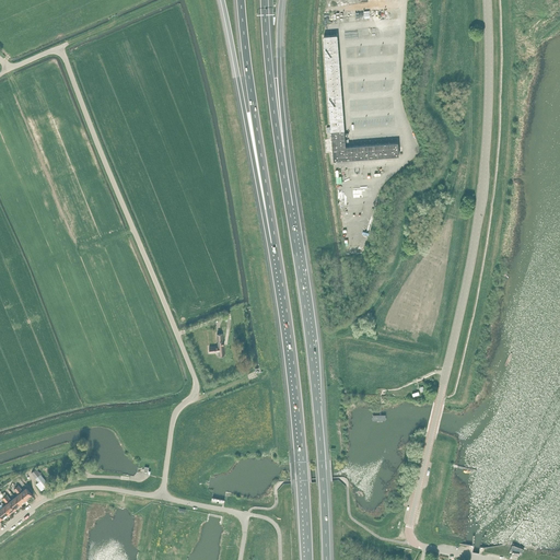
[(337,35),(324,36),(334,161),(399,155),(398,142),(346,147),(337,35)]
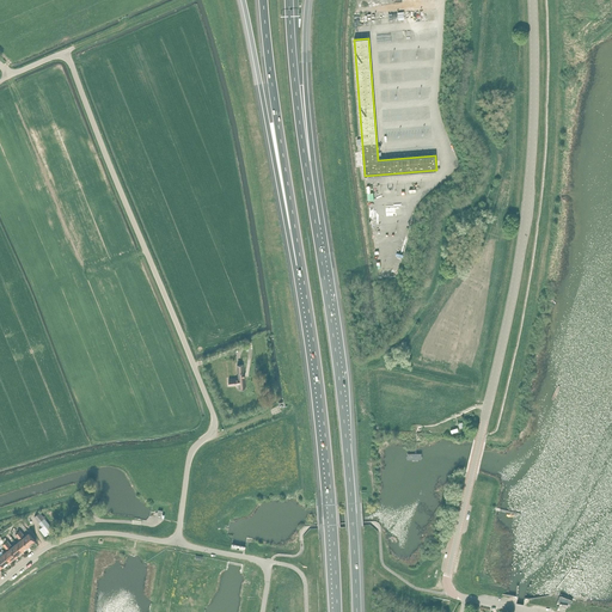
[(245,387),(244,366),(244,365),(237,365),(238,378),(228,379),(230,385),(239,384),(239,389),(245,387)]
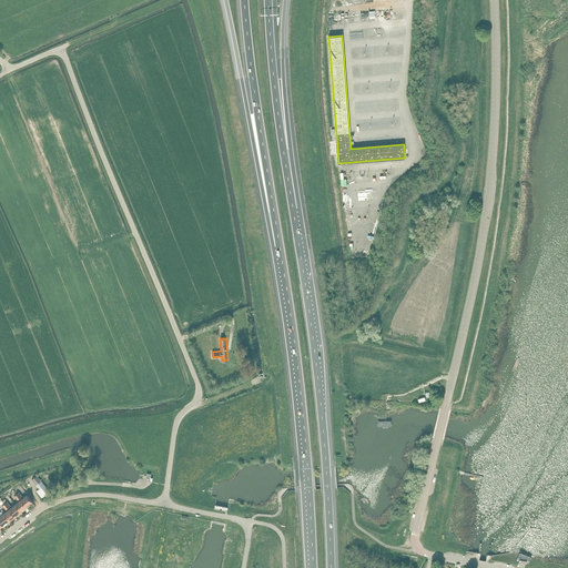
[(393,421),(376,421),(376,423),(376,429),(393,429),(393,421)]
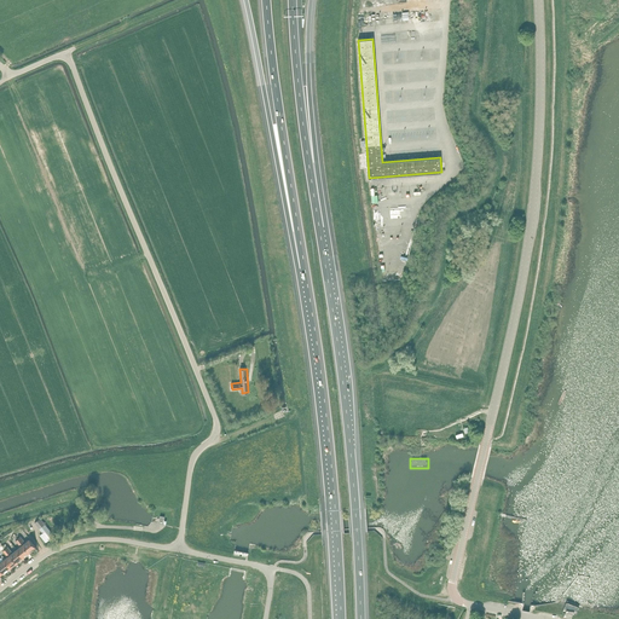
[(42,533),(40,534),(42,538),(46,543),(55,536),(40,519),(35,522),(42,533)]
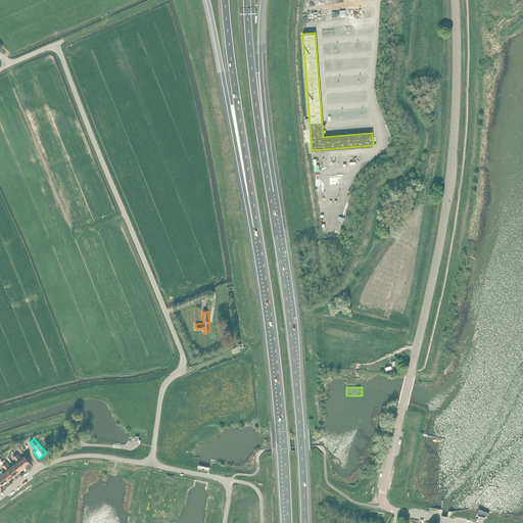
[(25,467),(31,463),(25,456),(21,459),(17,454),(15,455),(25,467)]
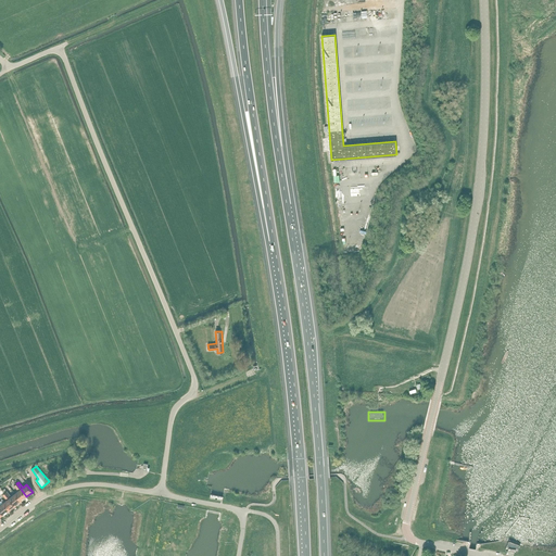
[(21,501),(26,496),(16,483),(14,485),(19,491),(15,494),(21,501)]
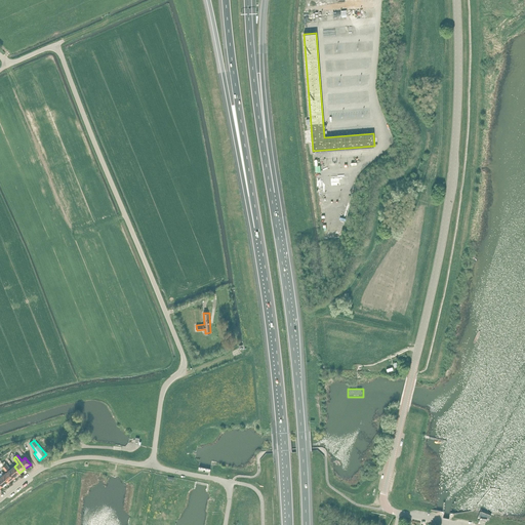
[(19,473),(14,467),(11,470),(6,463),(4,466),(14,478),(19,473)]
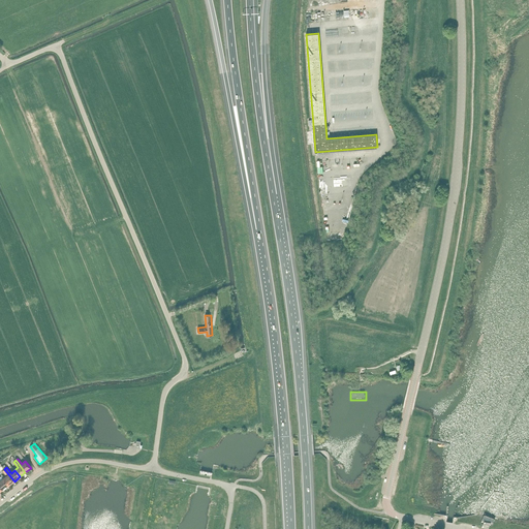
[(9,486),(14,481),(4,469),(2,471),(7,476),(3,478),(9,486)]
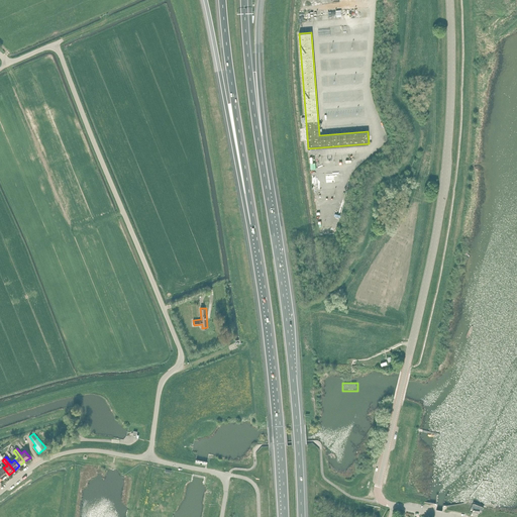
[(3,479),(9,475),(3,468),(0,471),(0,478),(1,480),(3,479)]
